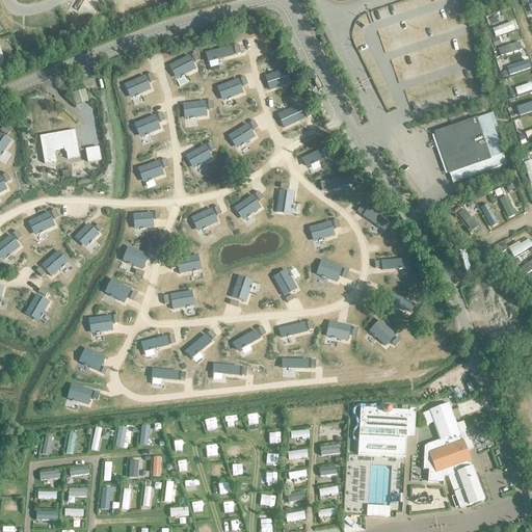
[(491,25),(491,26),(499,23),(497,17),(489,20),(489,21),(487,21),(489,26),(491,25)]
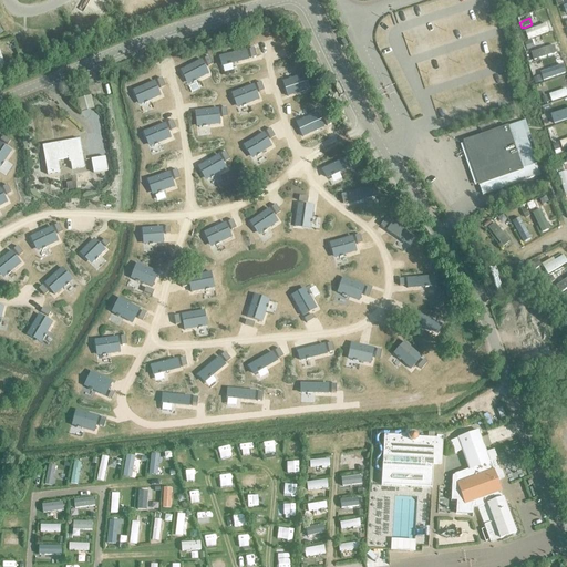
[(526,32),(528,40),(549,32),(546,24),(526,32)]
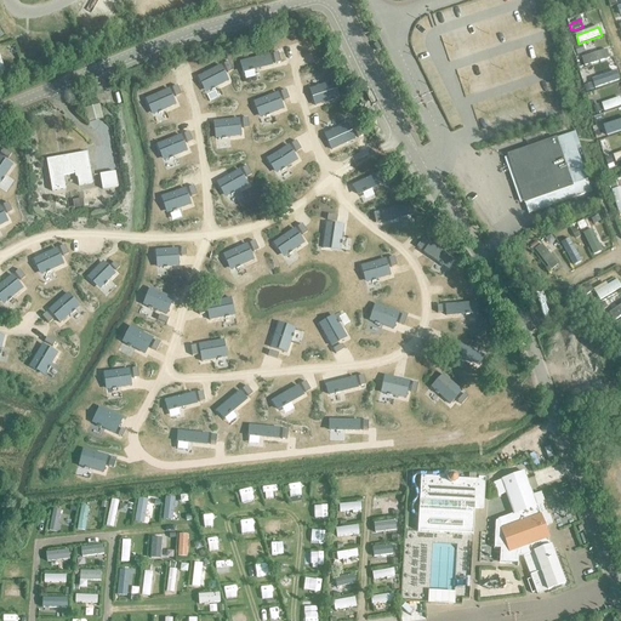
[(584,45),(575,47),(577,56),(586,52),(584,45)]
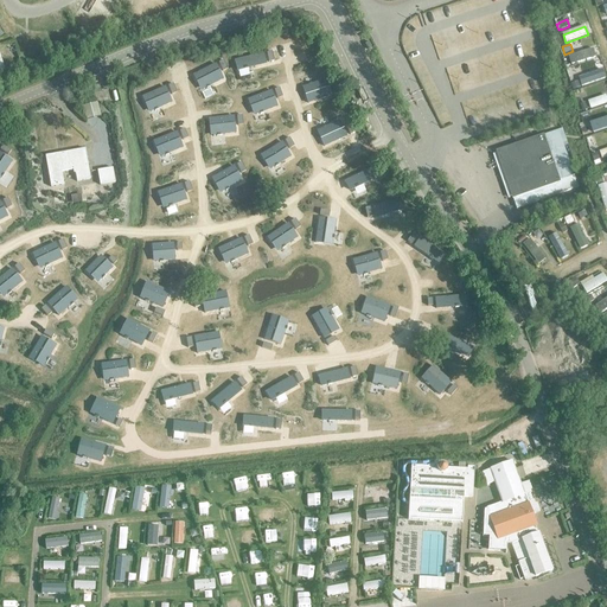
[(594,49),(569,57),(572,65),(596,57),(594,49)]
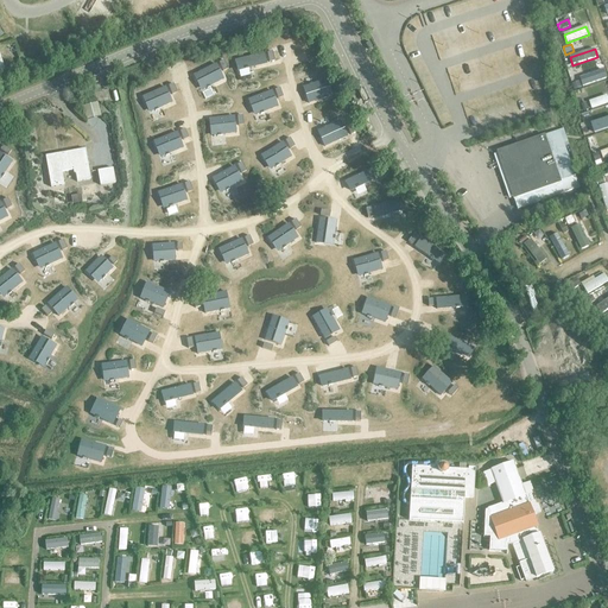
[(265,54),(234,61),(238,71),(267,65),(265,54)]
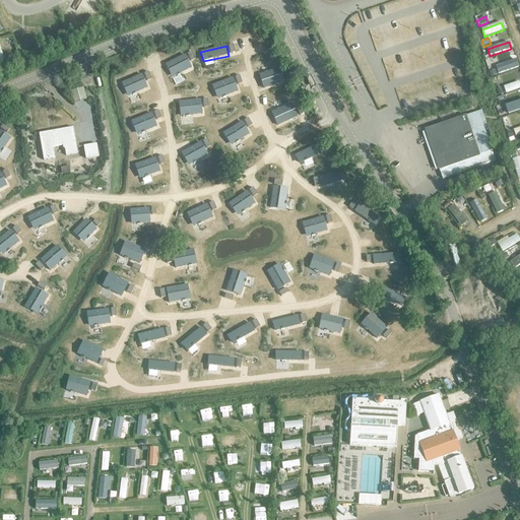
[(185,55),(171,59),(177,79),(184,77),(183,75),(190,73),(185,55)]
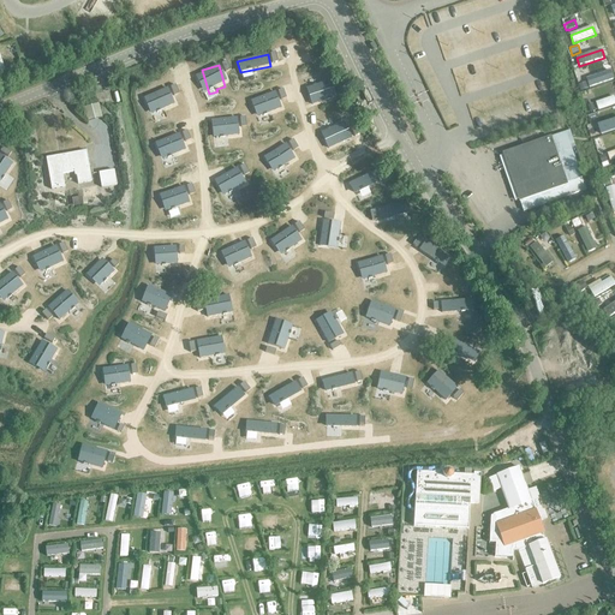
[(587,81),(591,88),(609,82),(607,73),(598,77),(597,73),(591,75),(592,79),(587,81)]
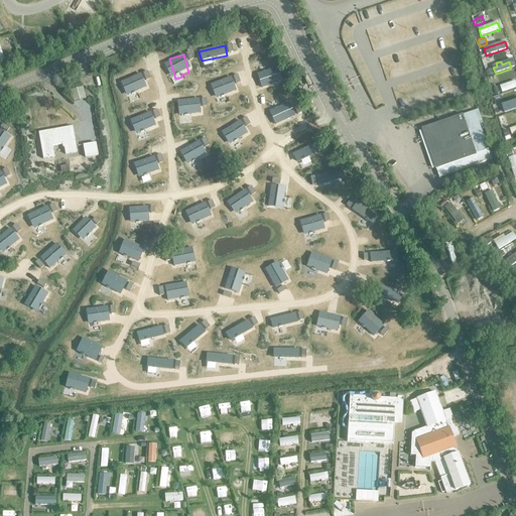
[(277,69),(259,75),(261,82),(259,82),(262,89),(281,82),(277,69)]
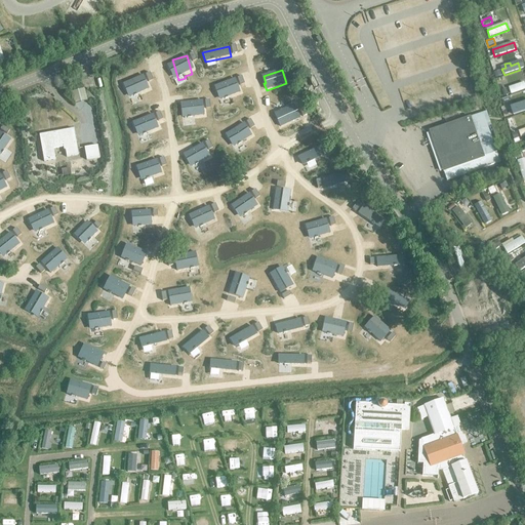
[(142,71),(122,80),(124,85),(125,85),(128,91),(147,84),(142,71)]
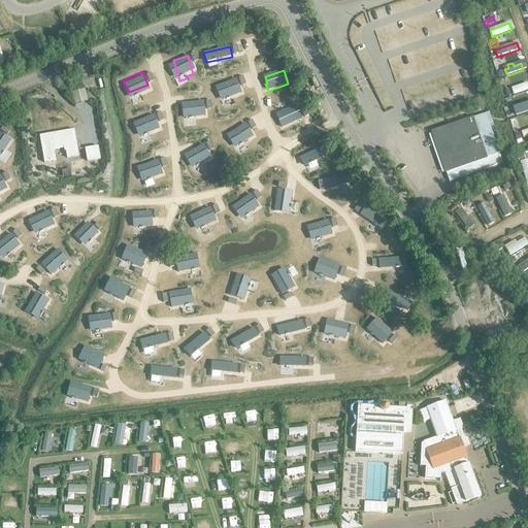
[(236,79),(216,88),(219,94),(220,94),(223,100),(240,94),(236,79)]
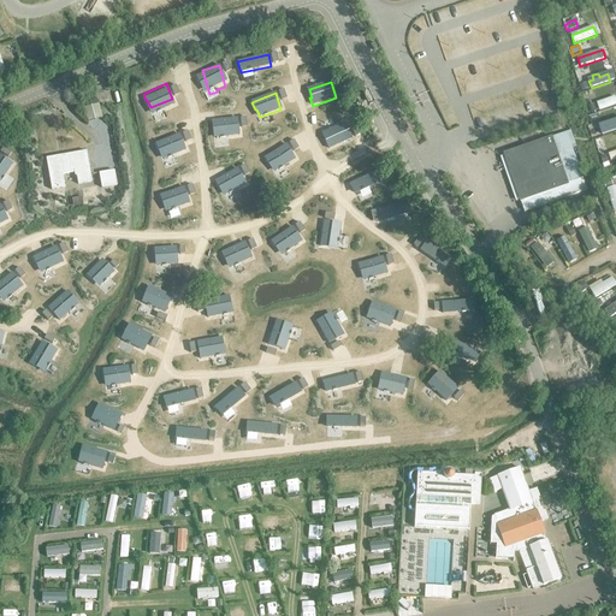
[(237,119),(212,122),(213,130),(215,130),(215,138),(238,136),(237,119)]
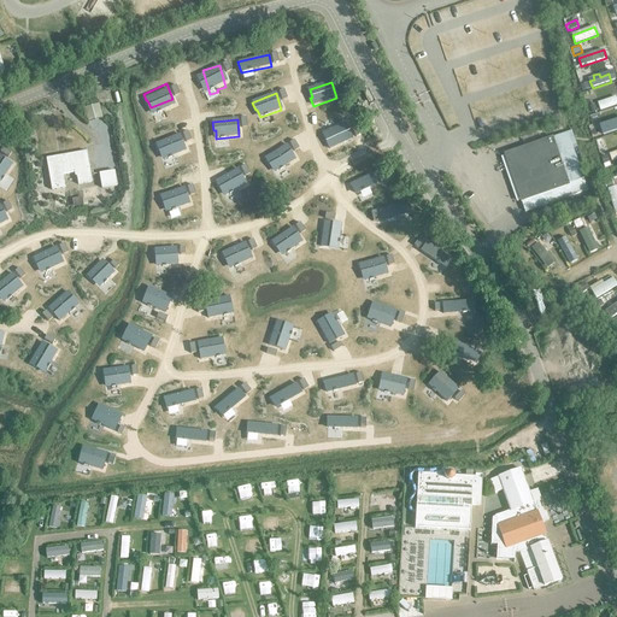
[(601,129),(604,136),(616,130),(616,123),(607,127),(607,124),(601,125),(603,129),(601,129)]
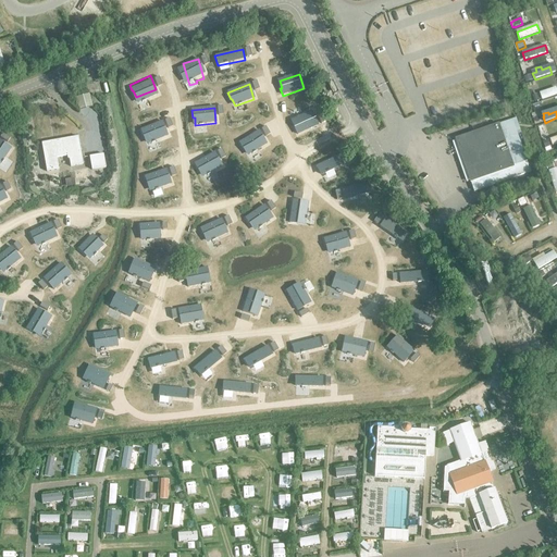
[(311,112),(293,120),(296,127),(294,128),(297,135),(318,126),(311,112)]
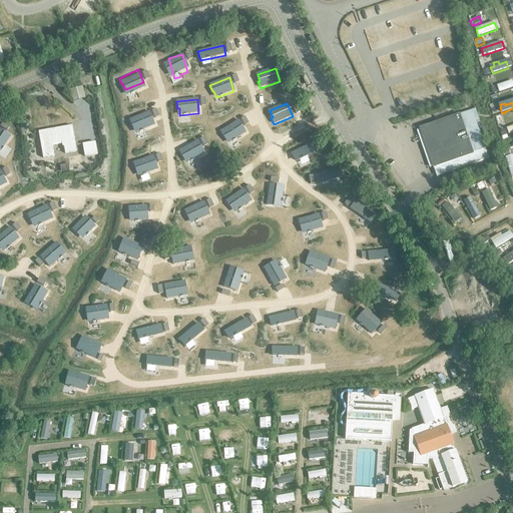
[(486,149),(477,124),(481,123),(476,110),(472,111),(420,129),(437,176),(489,158),(486,149)]
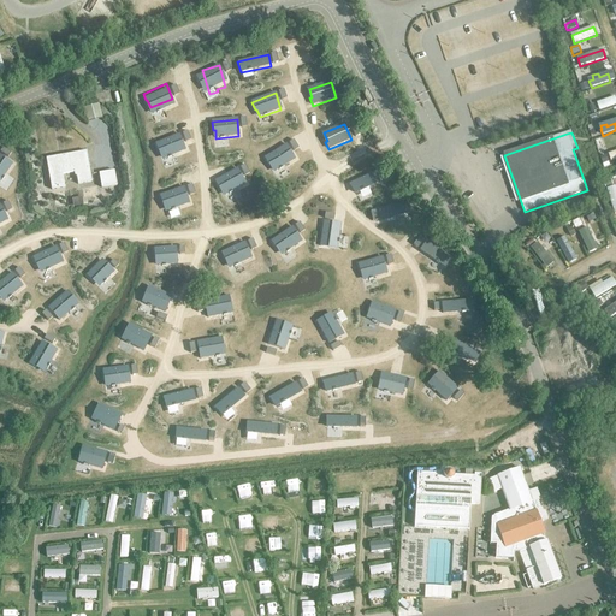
[(179,135),(155,144),(159,153),(161,152),(164,159),(173,155),(185,150),(179,135)]
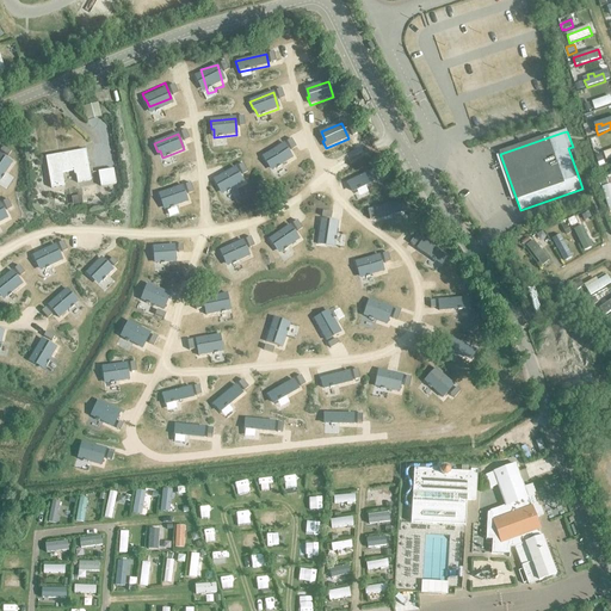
[(296,148),(291,140),(287,142),(291,150),(296,148)]
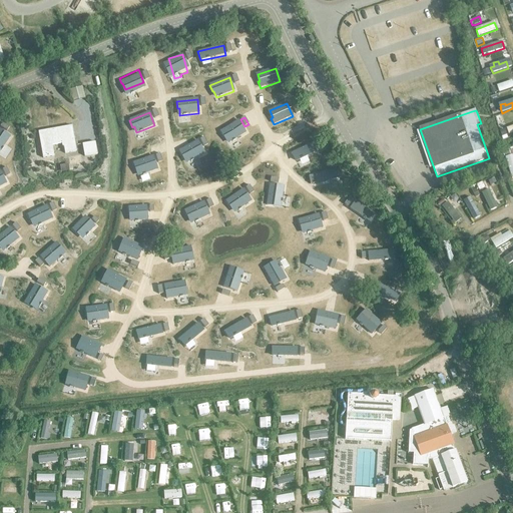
[(238,121),(220,132),(223,138),(225,137),(229,143),(245,133),(238,121)]
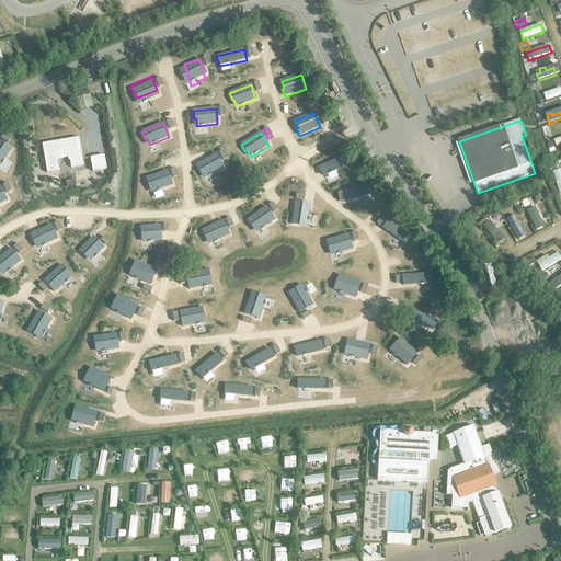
[(2,135),(0,138),(0,139),(8,144),(10,140),(2,135)]
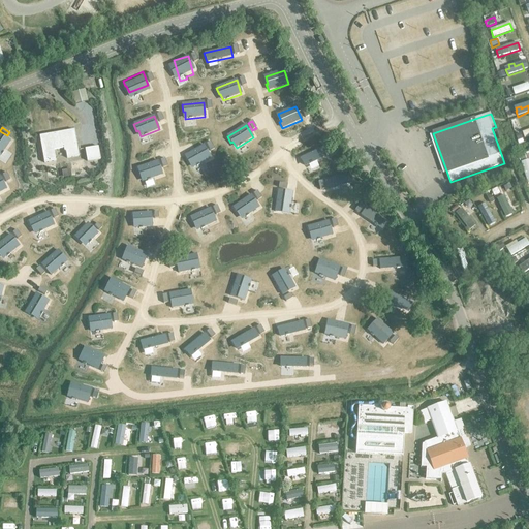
[(67,159),(79,157),(74,131),(39,136),(44,163),(56,162),(54,151),(65,149),(67,159)]
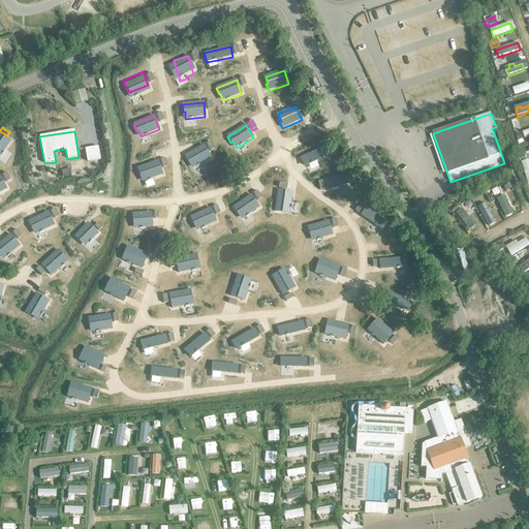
[(0,134),(0,156),(10,142),(0,134)]
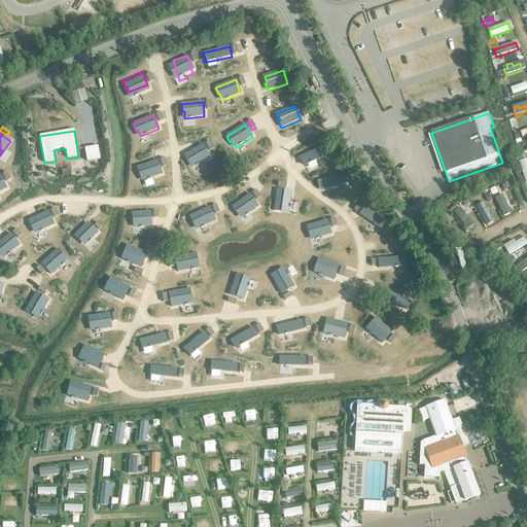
[(203,145),(184,155),(187,162),(189,161),(192,167),(210,157),(203,145)]
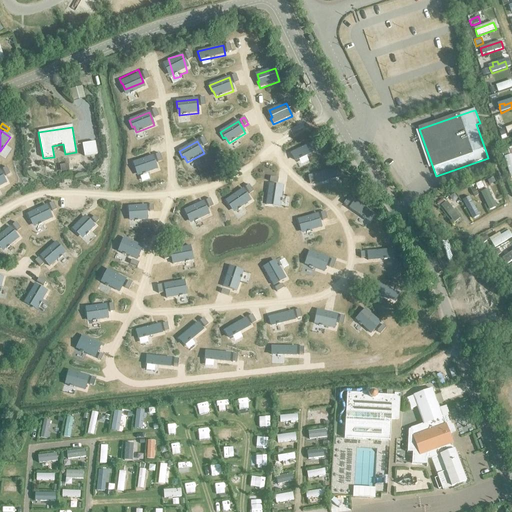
[(82,145),(84,157),(100,154),(98,142),(82,145)]
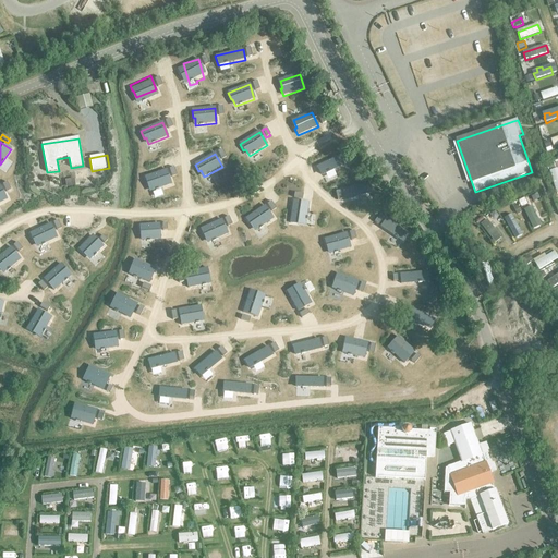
[(342,156),(317,168),(322,177),(347,165),(342,156)]
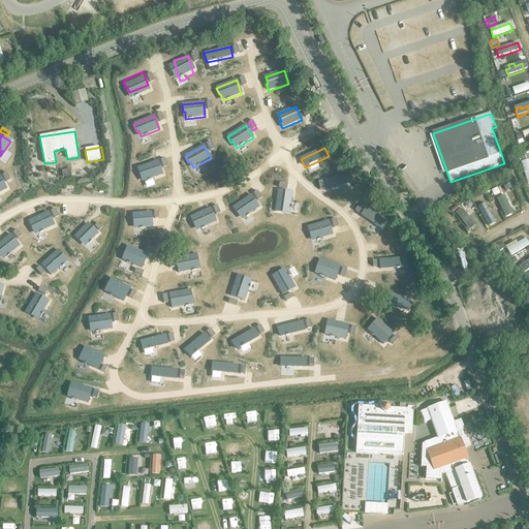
[(157,161),(137,168),(139,176),(142,175),(144,182),(162,176),(157,161)]
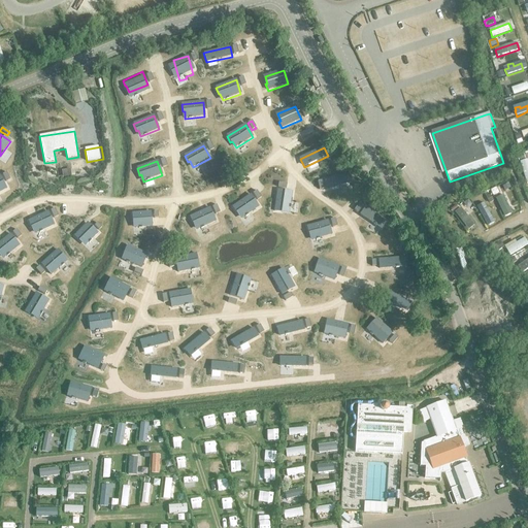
[(350,173),(324,179),(327,190),(353,183),(350,173)]
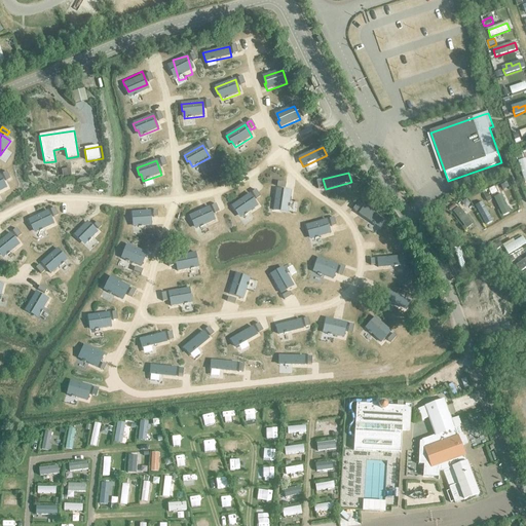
[(284,189),(268,203),(274,208),(274,207),(279,211),(295,197),(284,189)]
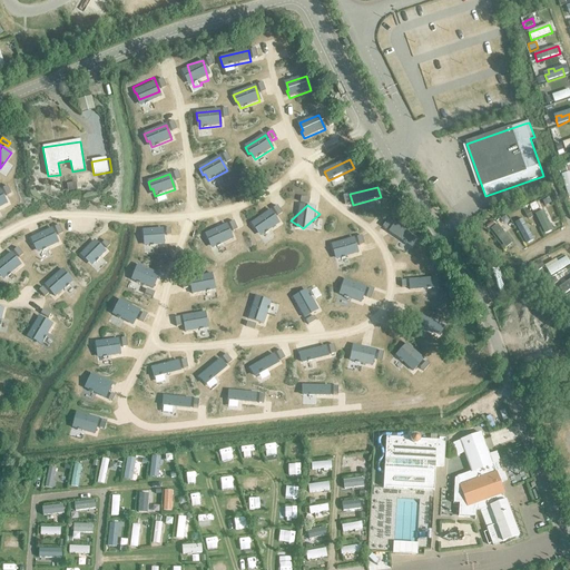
[(276,206),(273,209),(277,217),(282,214),(276,206)]
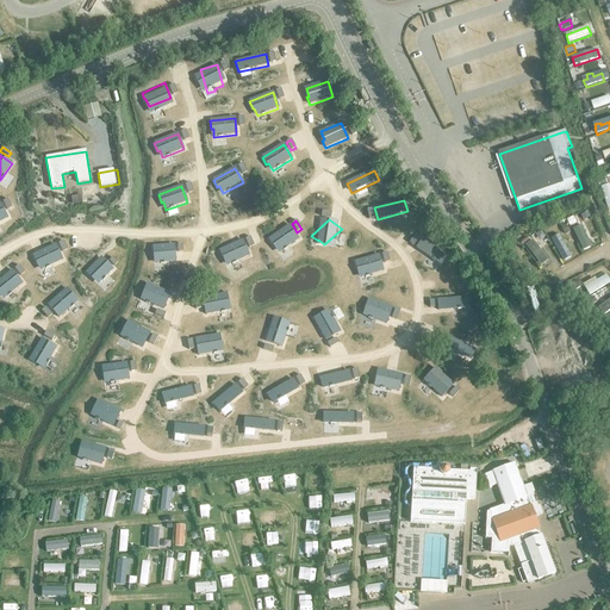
[(565,221),(559,223),(566,235),(571,232),(565,221)]
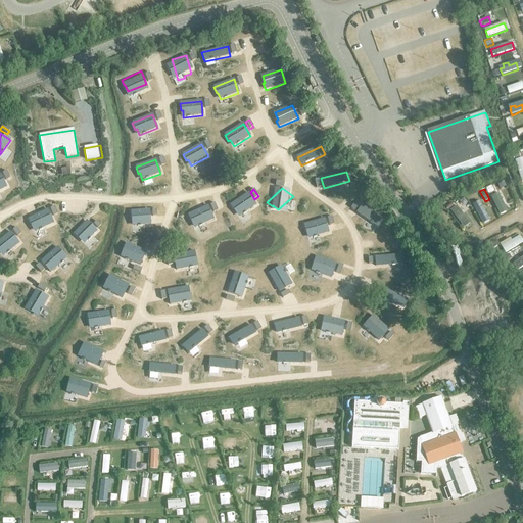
[(248,193),(230,205),(234,211),(236,210),(240,217),(255,205),(248,193)]
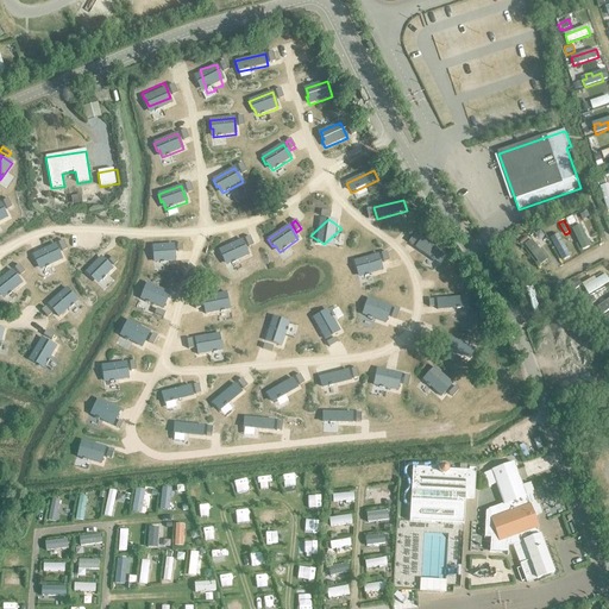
[(572,230),(583,251),(591,246),(581,225),(572,230)]
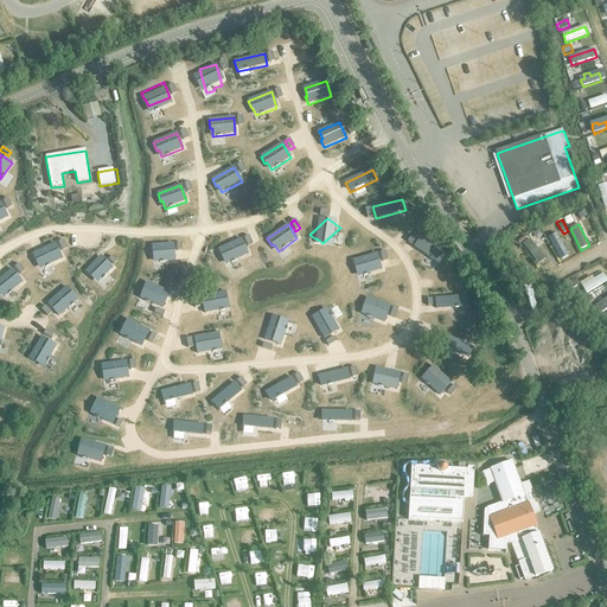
[(548,238),(560,257),(566,253),(564,249),(567,248),(562,238),(558,240),(555,234),(548,238)]
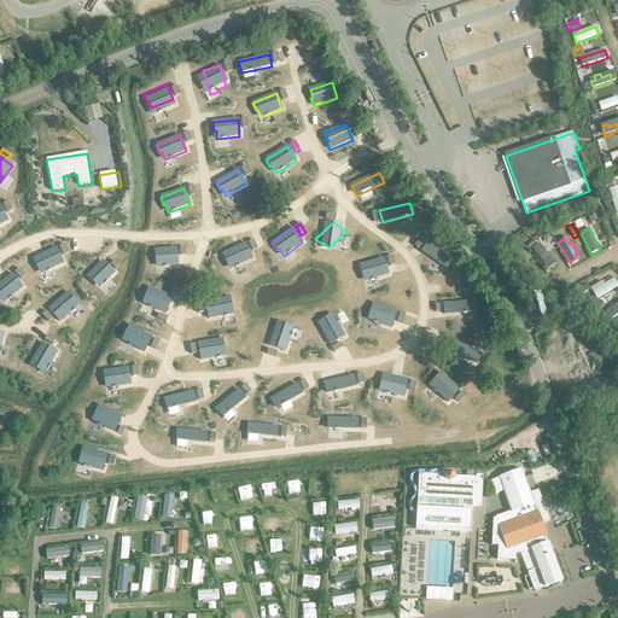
[(420,239),(415,246),(420,250),(425,242),(420,239)]
